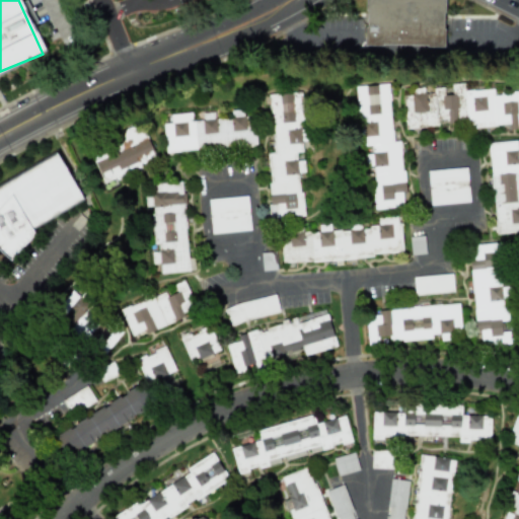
[(443,0),(365,0),(365,46),(443,46),(443,0)]
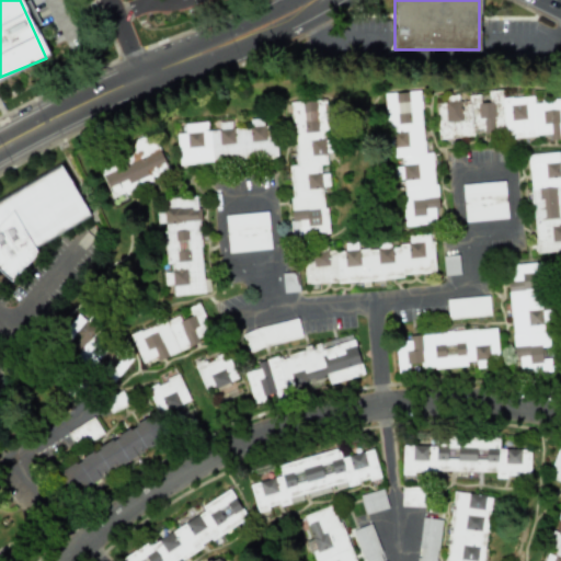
[(560,138),(560,101),(533,100),(534,98),(502,96),(502,91),(488,90),(487,103),(479,102),(480,95),(468,94),(467,101),(457,101),(458,95),(446,95),(445,104),(437,103),(435,136),(473,138),(473,133),(549,137),(549,138),(560,138)]
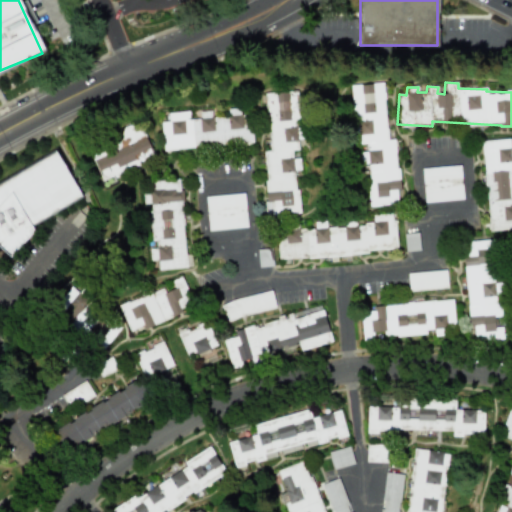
[(370,206),(397,204),(396,191),(398,191),(395,139),(386,140),(383,83),(352,85),(355,144),(366,143),(370,206)]
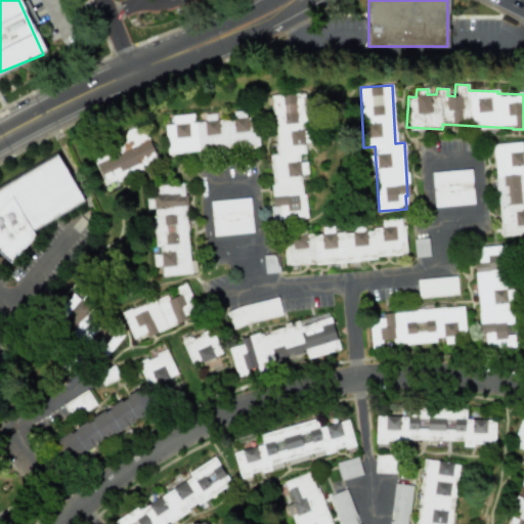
[(271,96),(276,154),(268,155),(274,221),(306,218),(302,174),(307,174),(306,162),(299,163),(298,154),(305,154),(304,143),(307,142),(303,93),(271,96)]
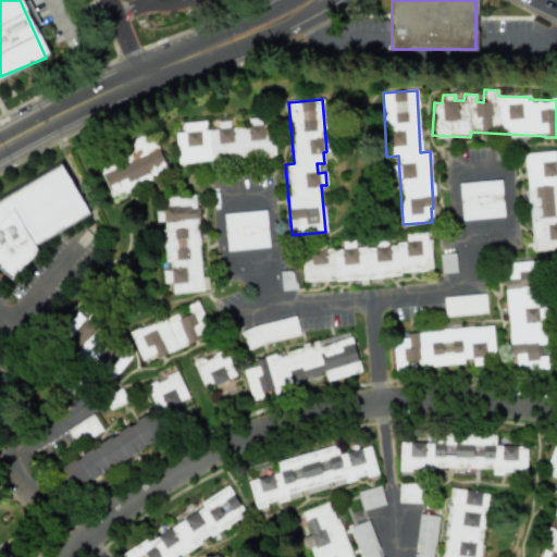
[(177,162),(274,157),(272,125),(261,125),(260,118),(247,119),(248,126),(230,128),(230,121),(218,121),(218,128),(206,130),(206,122),(182,123),(183,133),(175,133),(177,162)]
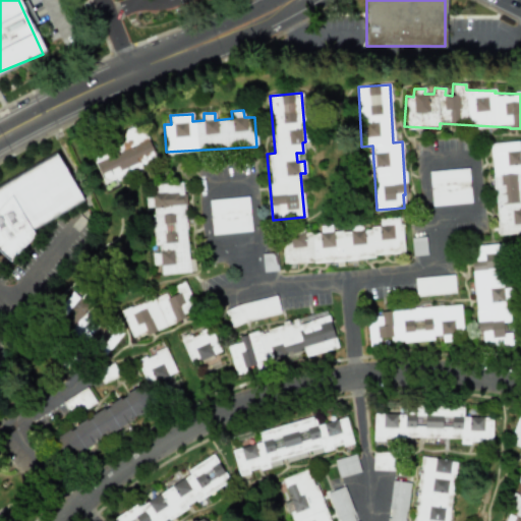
[(90,152),(104,184),(157,161),(142,128),(90,152)]
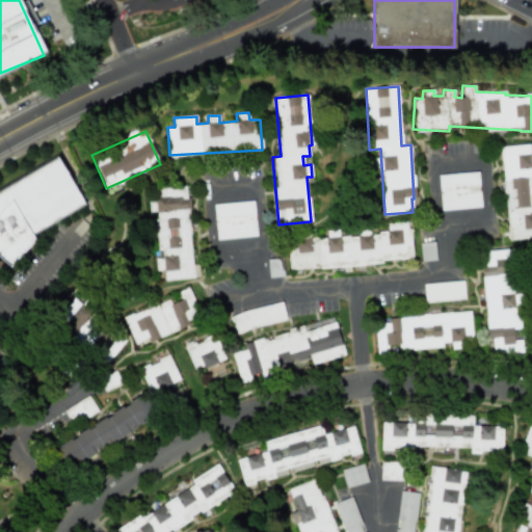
[(507,240),(531,238),(531,154),(530,155),(529,144),(502,147),(507,240)]
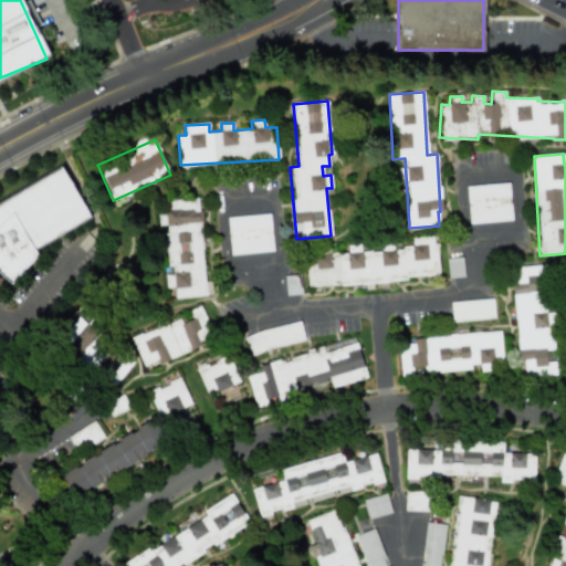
[(0,203),(59,168),(90,218),(37,257),(9,286),(0,278),(0,203)]
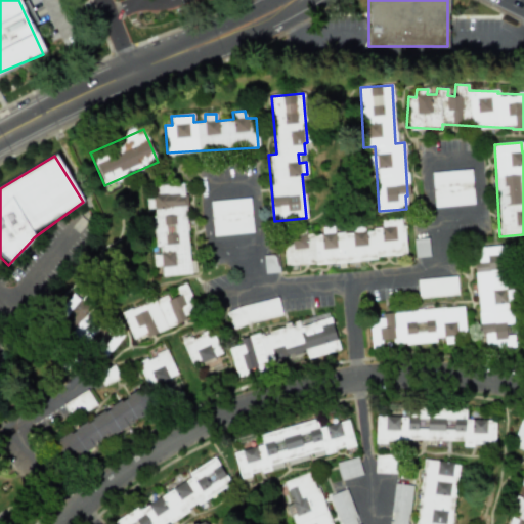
[(434,207),(473,205),(471,170),(432,172),(434,207)]
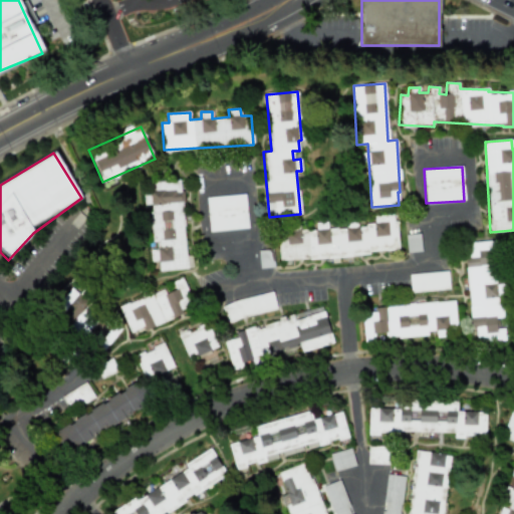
[(187,269),(181,180),(151,182),(152,193),(143,193),(144,205),(151,205),(154,249),(150,249),(151,262),(158,261),(159,271),(187,269)]
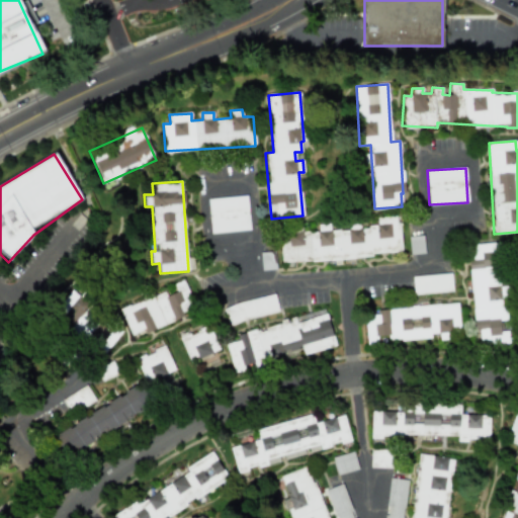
[(250,230),(246,195),(207,199),(210,234),(250,230)]
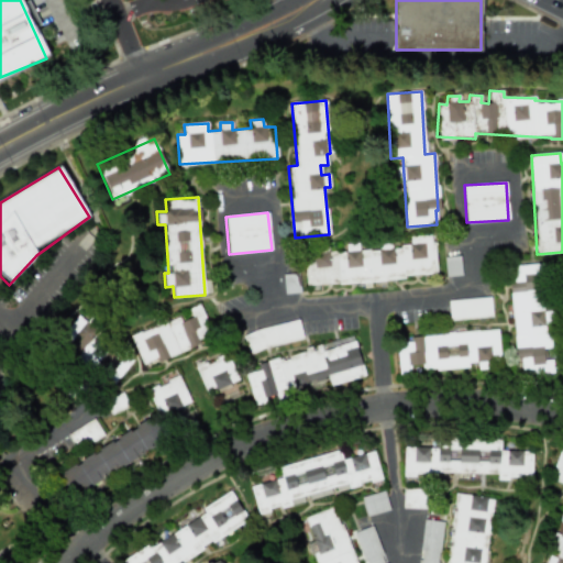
[(435,276),(432,234),(409,236),(410,245),(359,249),(357,244),(345,245),(345,253),(304,255),(306,285),(435,276)]
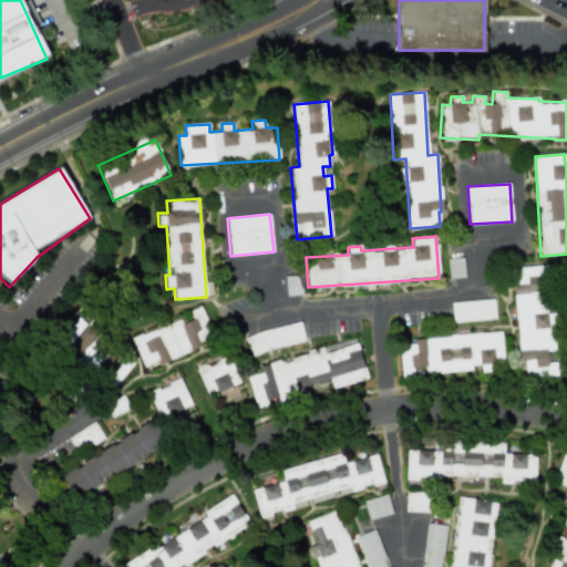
[(556,374),(556,362),(547,362),(546,351),(554,350),(552,312),(547,312),(545,266),(513,268),(518,362),(524,362),(525,377),(556,374)]
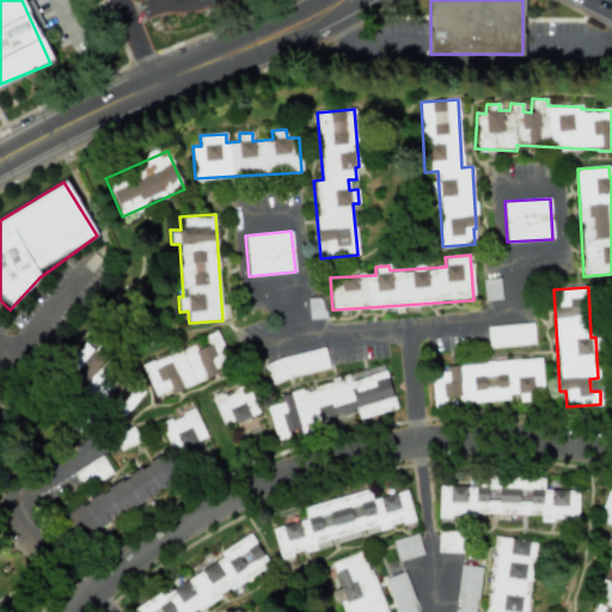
[(142,366),(154,396),(170,389),(171,392),(231,367),(215,331),(204,336),(206,340),(142,366)]
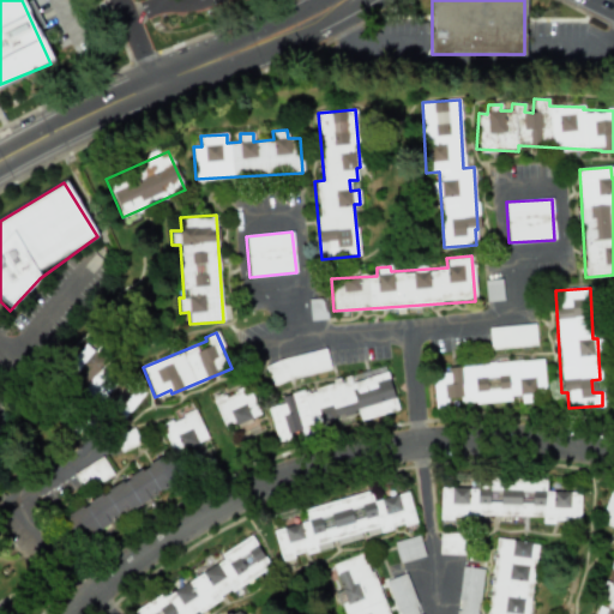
[(265,365),(271,385),(330,369),(324,348),(265,365)]
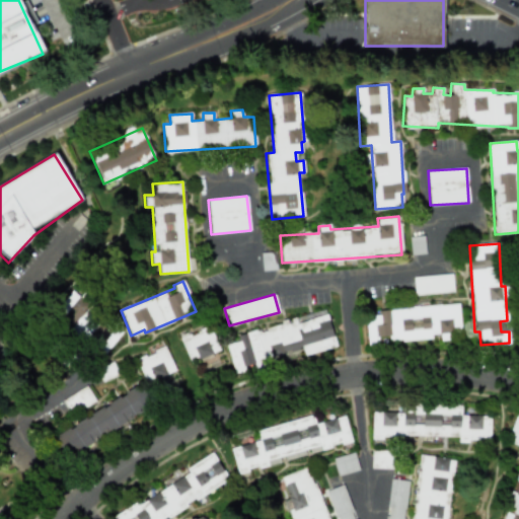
[(377,309),(377,315),(365,316),(367,344),(440,339),(440,341),(448,340),(448,332),(460,331),(458,304),(377,309)]
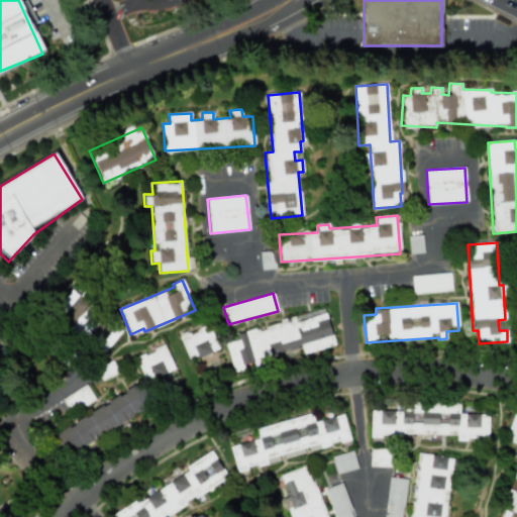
[(334,346),(325,310),(235,332),(237,340),(225,343),(233,372),(271,362),(267,344),(278,341),(281,351),(301,346),(303,354),(334,346)]
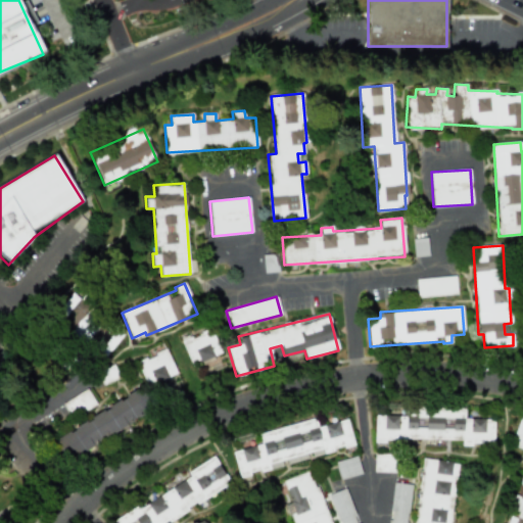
[(221,353),(211,329),(182,340),(190,365),(221,353)]
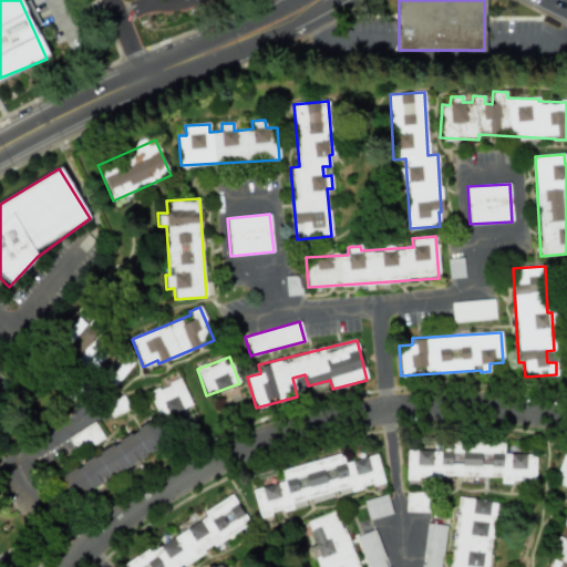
[(148,392),(162,422),(191,409),(189,406),(192,405),(179,379),(148,392)]
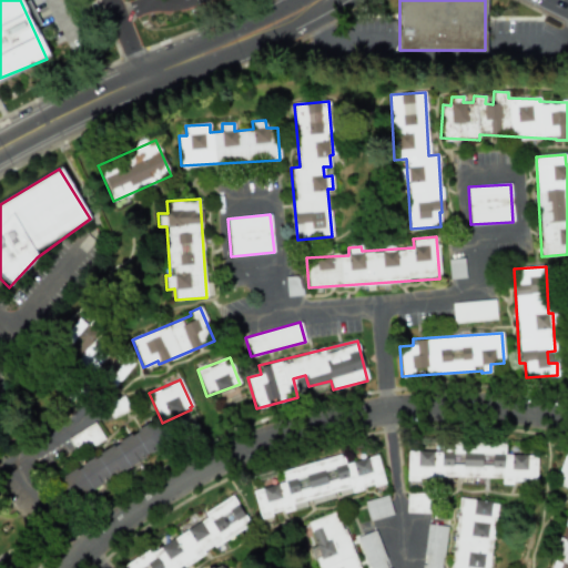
[(130,411),(123,396),(105,404),(111,418),(130,411)]
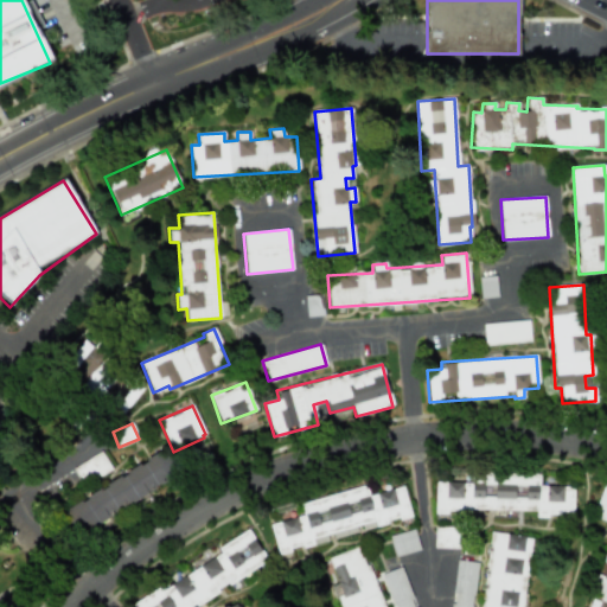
[(180,475),(166,451),(59,510),(74,535),(180,475)]
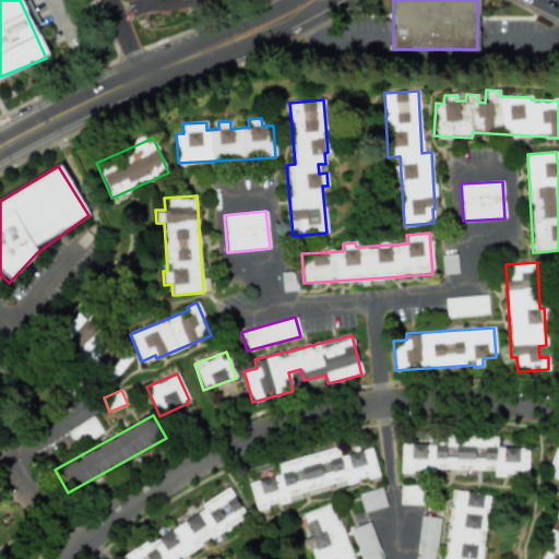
[(102,432),(93,417),(67,431),(73,441),(83,436),(85,441),(102,432)]
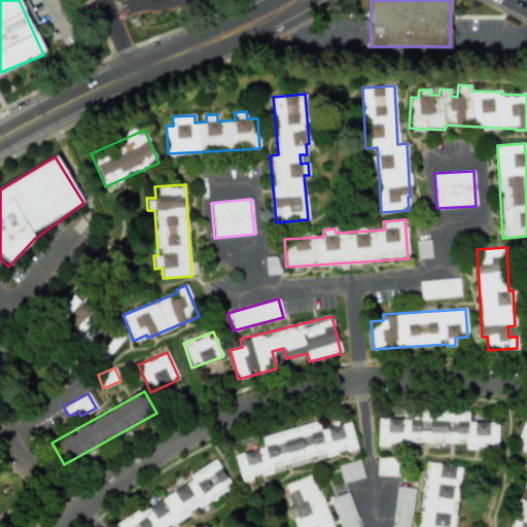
[(378,418),(378,442),(465,445),(465,447),(497,448),(497,422),(467,422),(468,412),(410,411),(409,419),(378,418)]
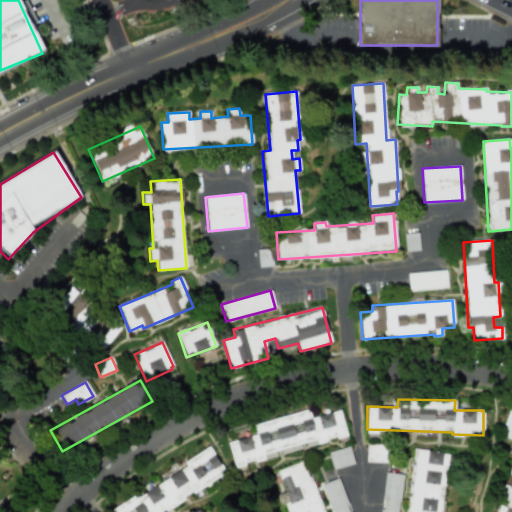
[(511,408),(508,407),(501,434),(511,437),(511,408)]
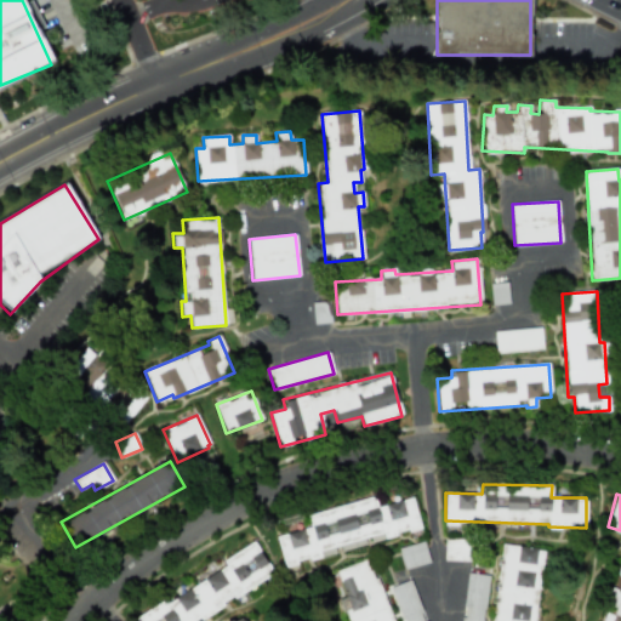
[(412,497),(376,506),(374,497),(308,513),(311,528),(277,536),(283,565),(339,553),(337,550),(420,530),(412,497)]
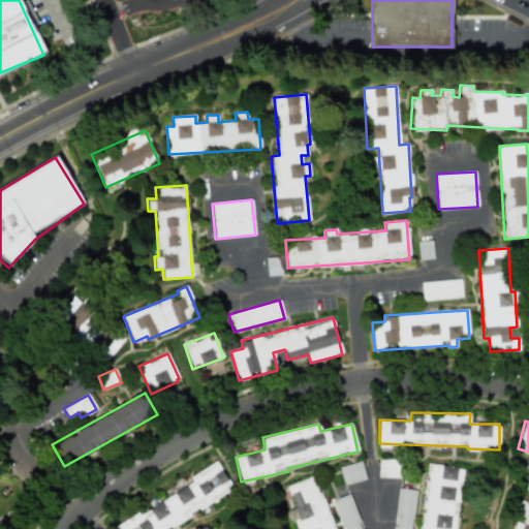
[(378,477),(400,477),(401,460),(378,459),(378,477)]
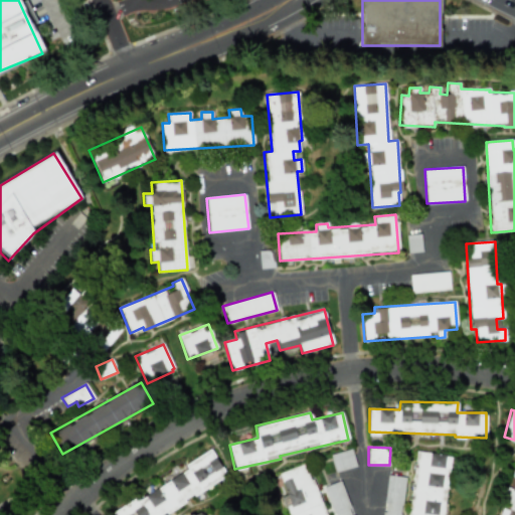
[(330,455),(334,472),(355,467),(351,449),(330,455)]
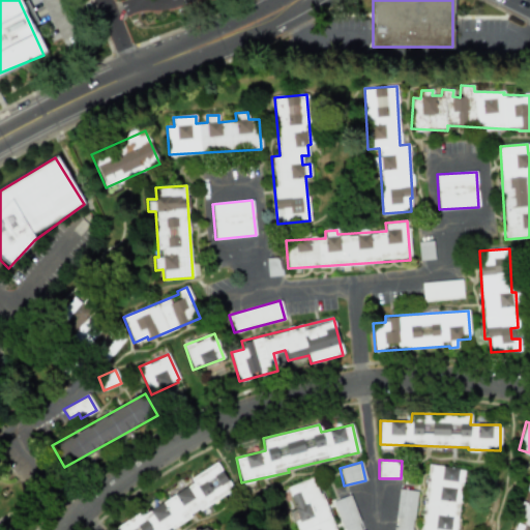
[(117,529),(170,529),(202,512),(201,510),(234,492),(217,463),(189,478),(193,483),(116,528),(117,529)]
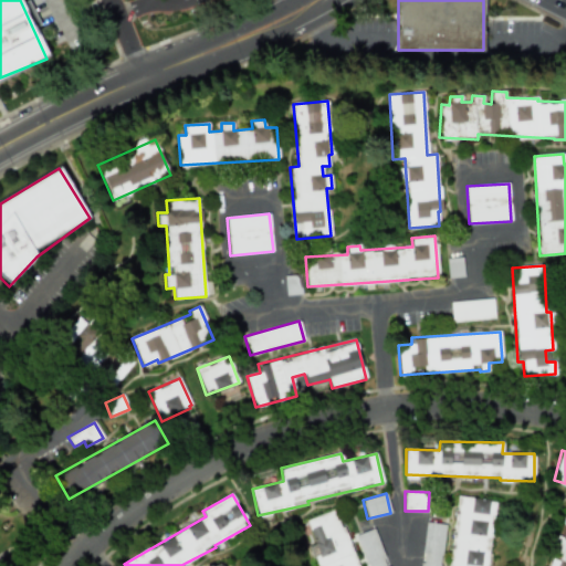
[(486,565),(494,501),(458,496),(449,565),(486,565)]
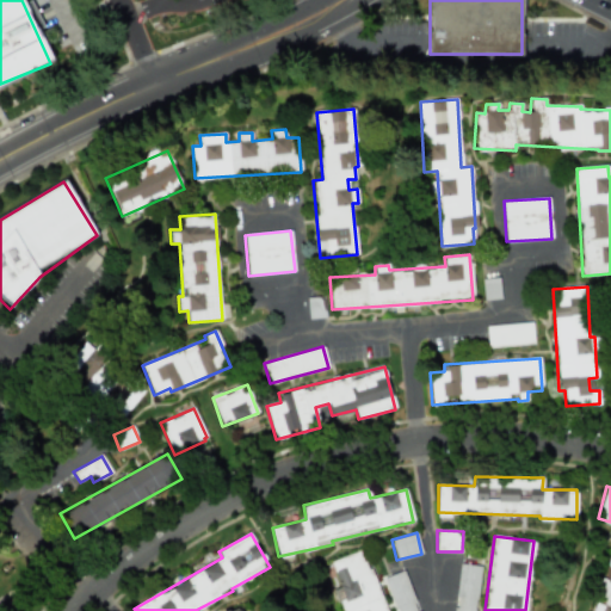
[(331,560),(339,588),(338,588),(344,610),(386,610),(368,549),(331,560)]
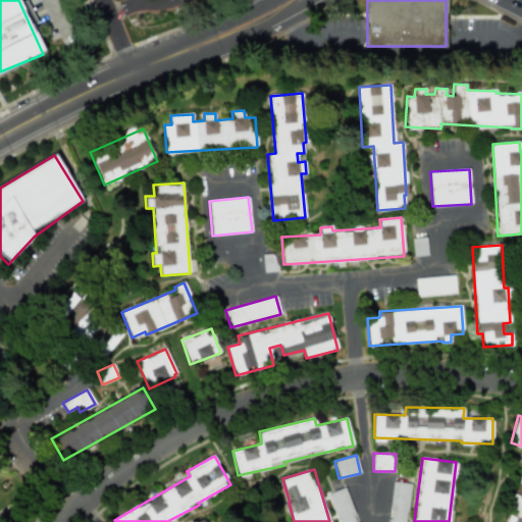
[(521,521),(521,473),(517,484),(520,486),(510,516),(509,515),(505,521),(521,521)]
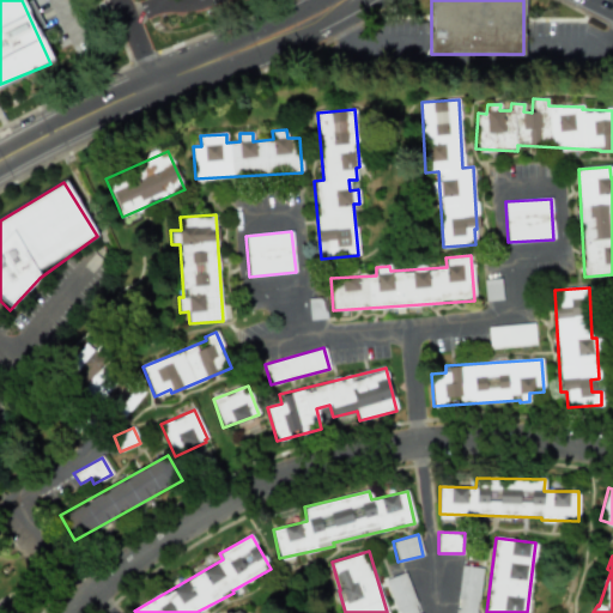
[(455,612),(475,612),(481,568),(460,565),(455,612)]
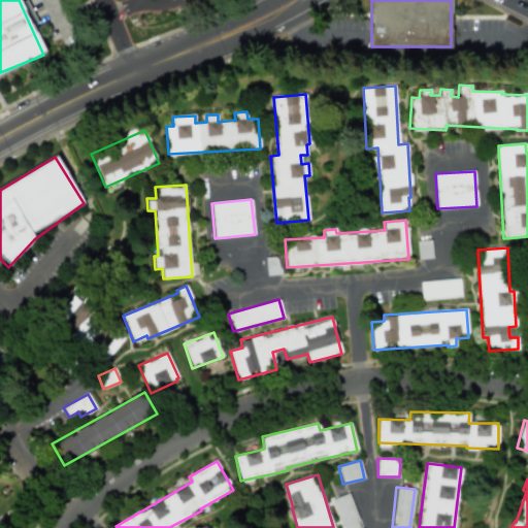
[(361,527),(349,493),(331,499),(341,527),(361,527)]
